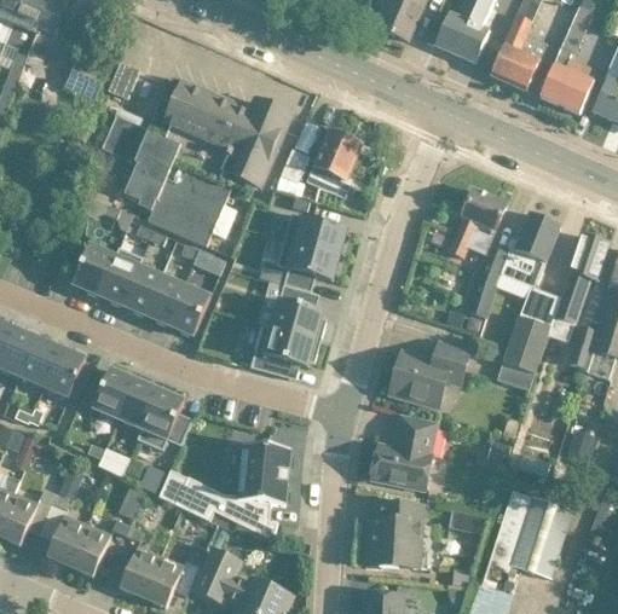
[(0,41),(5,44),(22,0),(3,0),(0,7),(0,41)]
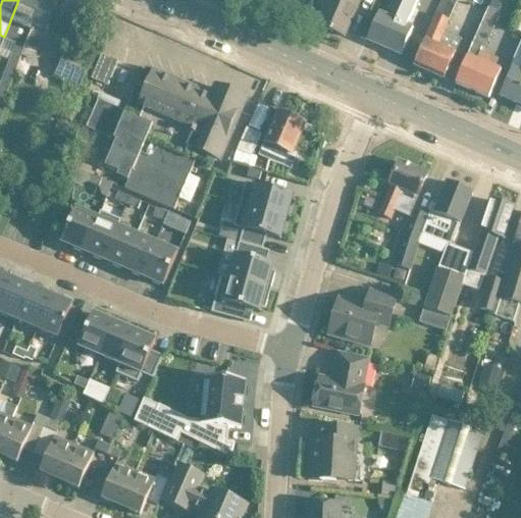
[(0,104),(1,104),(20,52),(21,52),(43,0),(18,0),(4,37),(16,42),(0,83),(0,104)]
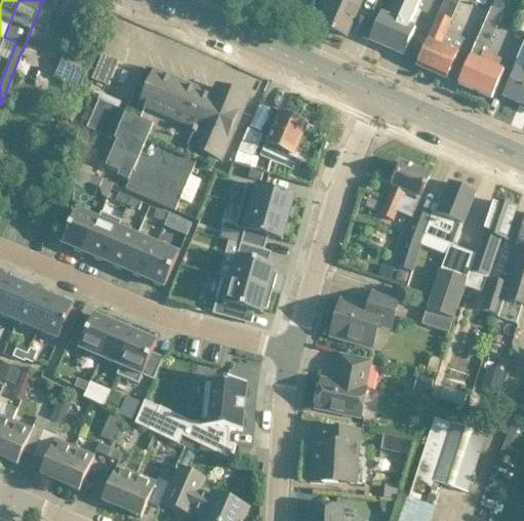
[(22,52),(27,54),(34,57),(49,22),(57,2),(52,0),(43,0),(22,52)]
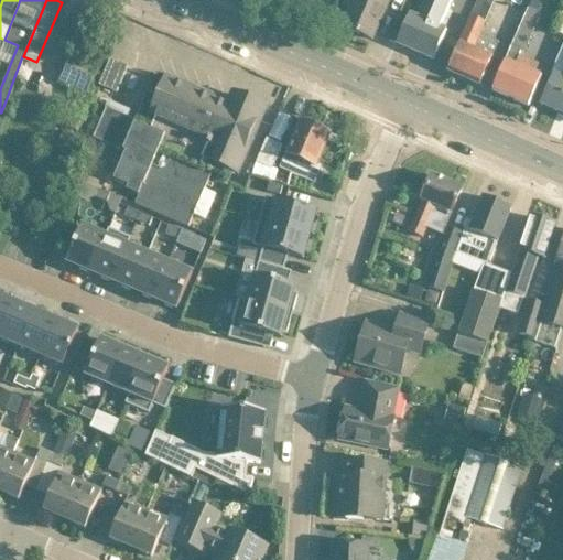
[(370,35),(379,15),(386,0),(352,0),(342,23),(370,35)]
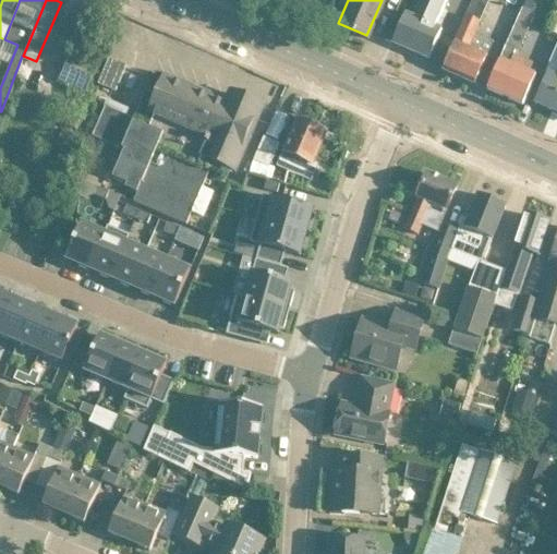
[(410,47),(431,0),(415,0),(410,15),(403,12),(391,39),(410,47)]
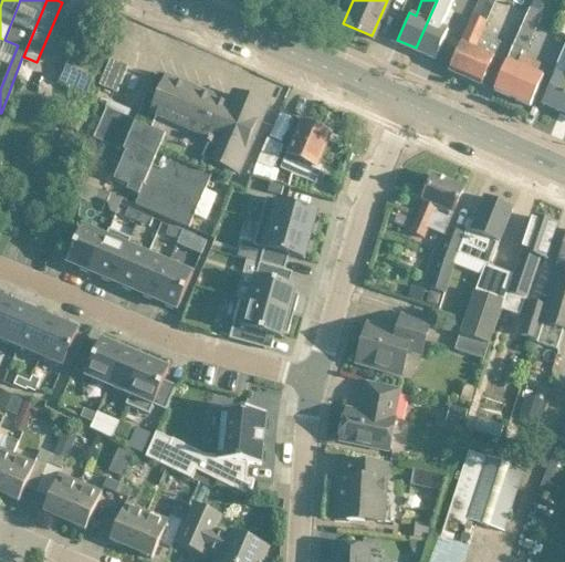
[(437,0),(416,48),(435,55),(447,27),(440,24),(450,0),(437,0)]
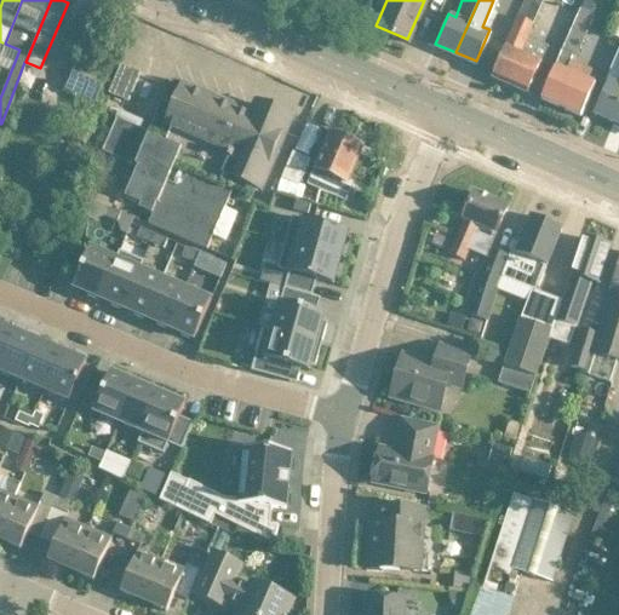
[(590,10),(594,0),(582,0),(579,5),(590,10)]
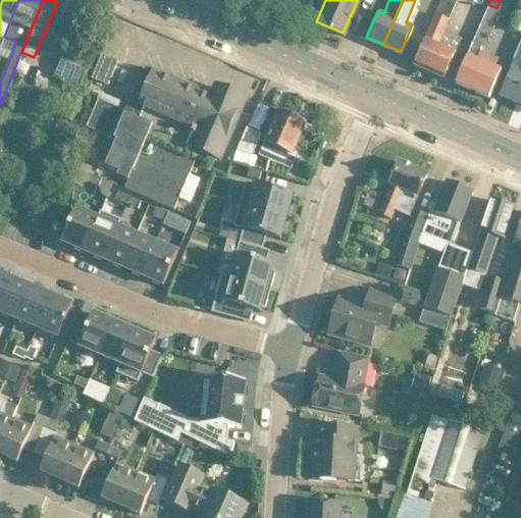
[(421,44),(413,62),(443,75),(451,57),(454,51),(435,43),(452,6),(440,1),(421,44)]
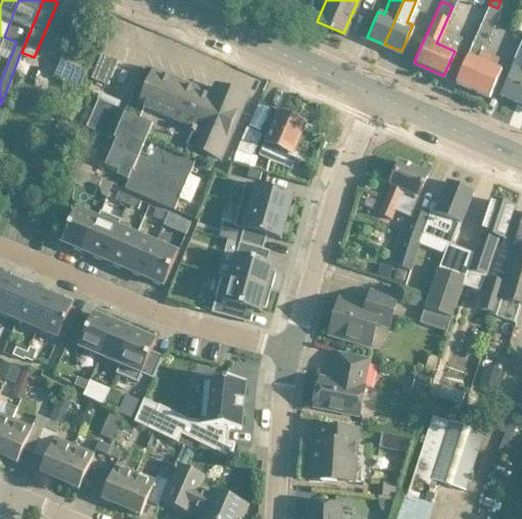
[(482,43),(484,44),(500,10),(488,5),(456,81),(489,96),(501,69),(475,58),(482,43)]
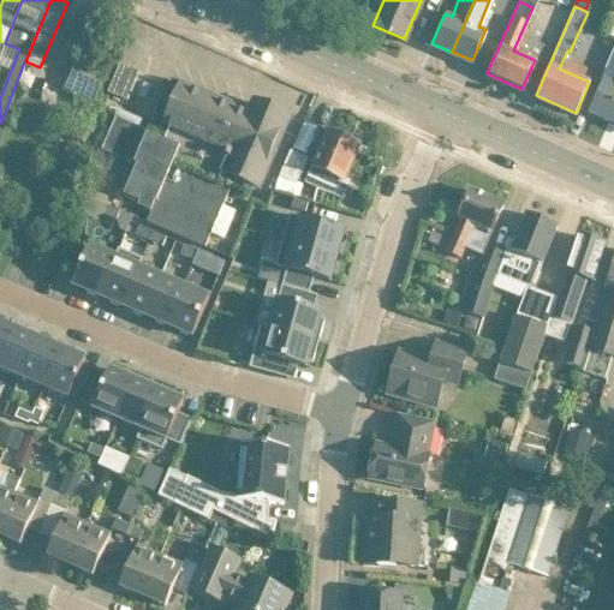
[(589,111),(604,117),(613,120),(613,9),(604,31),(613,35),(613,43),(600,77),(602,78),(589,111)]
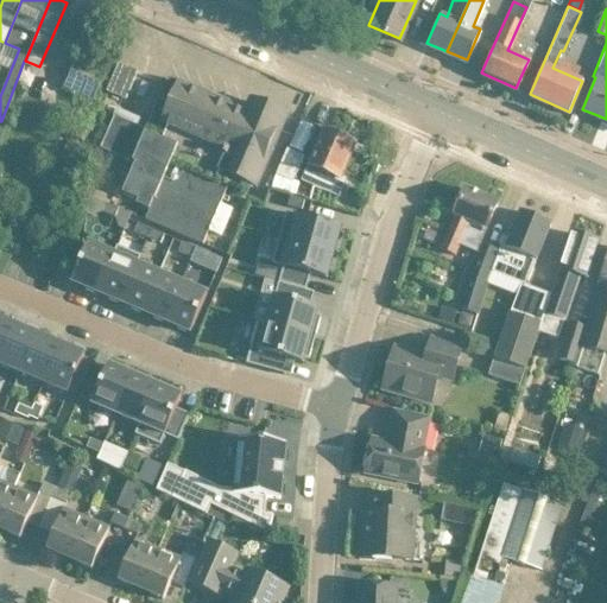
[(76,56),(64,86),(76,90),(71,100),(80,103),(77,109),(90,115),(93,109),(96,110),(102,94),(95,90),(105,68),(76,56)]
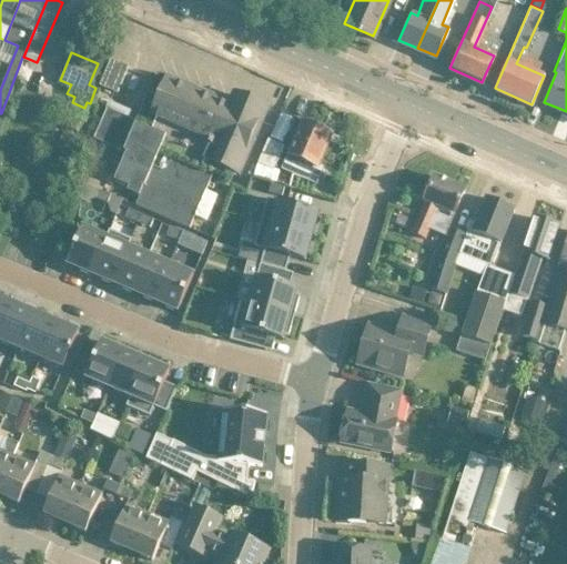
[(97,128),(93,136),(95,137),(123,149),(125,150),(113,179),(140,190),(134,202),(155,211),(184,223),(189,225),(216,161),(239,171),(251,141),(256,128),(256,127),(257,127),(257,126),(257,124),(259,124),(260,119),(266,104),(233,90),(229,101),(199,88),(157,70),(153,77),(135,118),(107,106),(97,128)]
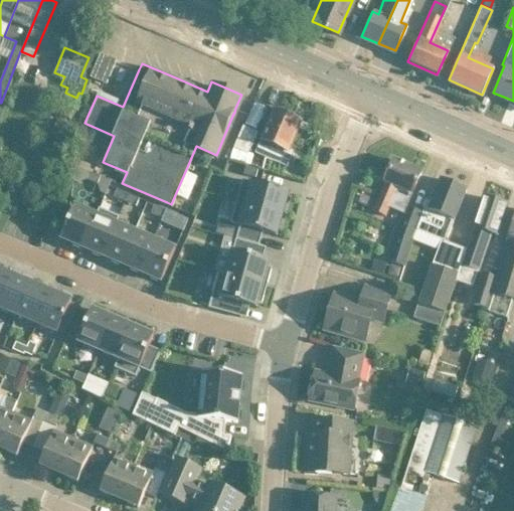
[(61,104),(57,113),(69,119),(73,110),(61,104)]
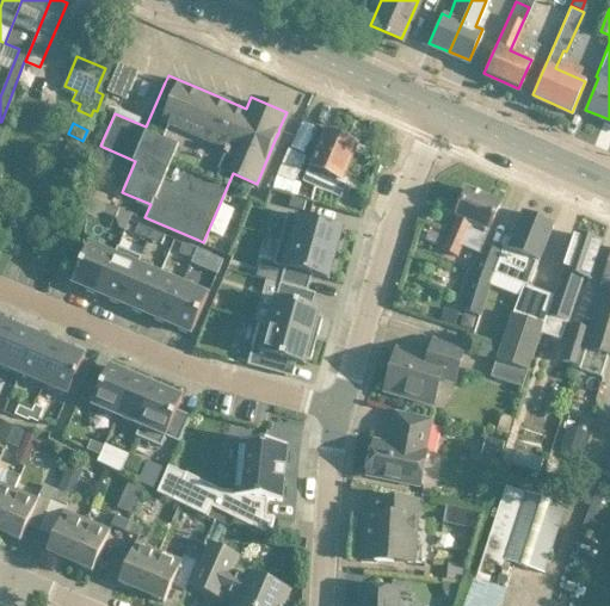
[(356,140),(326,127),(310,164),(312,165),(306,178),(316,183),(316,184),(338,192),(345,178),(340,177),(356,140)]
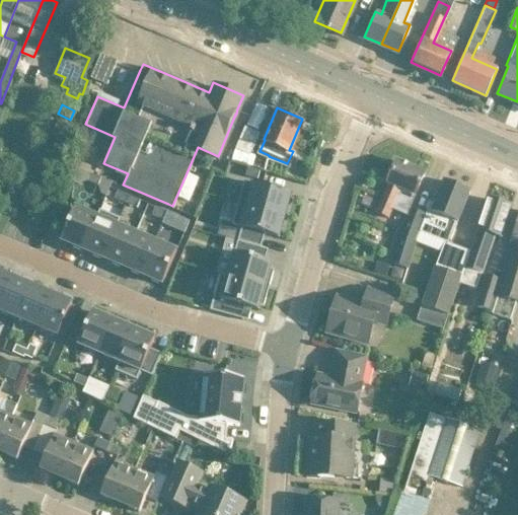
[(56,119),(51,132),(62,137),(68,124),(56,119)]
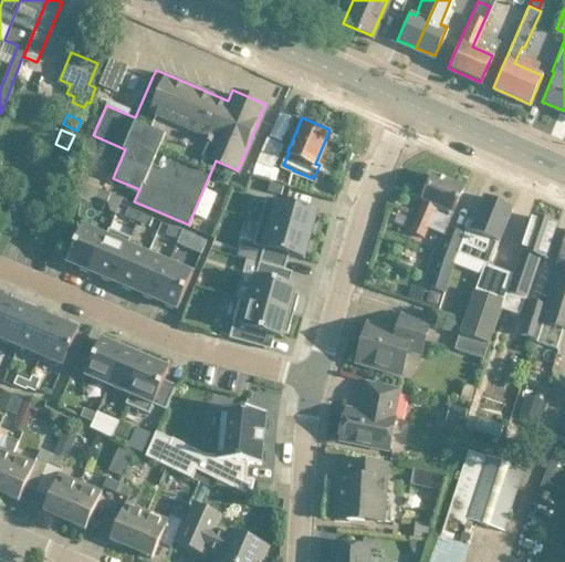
[(281,142),(267,135),(257,156),(271,163),(281,142)]
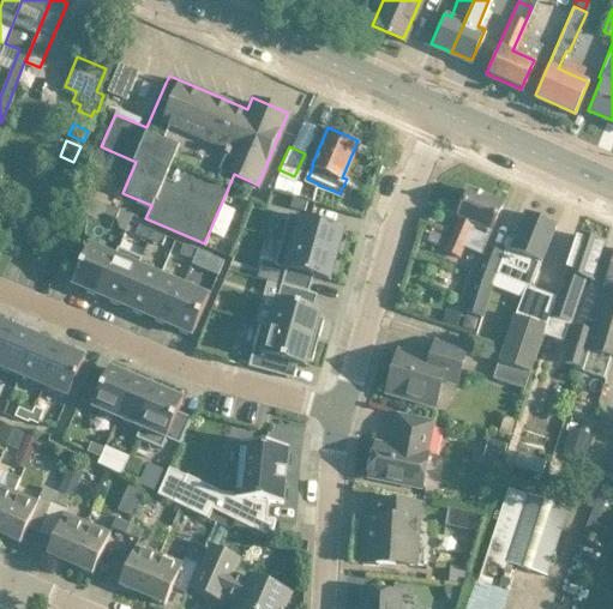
[(481,252),(484,245),(484,243),(503,202),(468,187),(457,213),(458,215),(444,248),(458,255),(463,245),(481,252)]
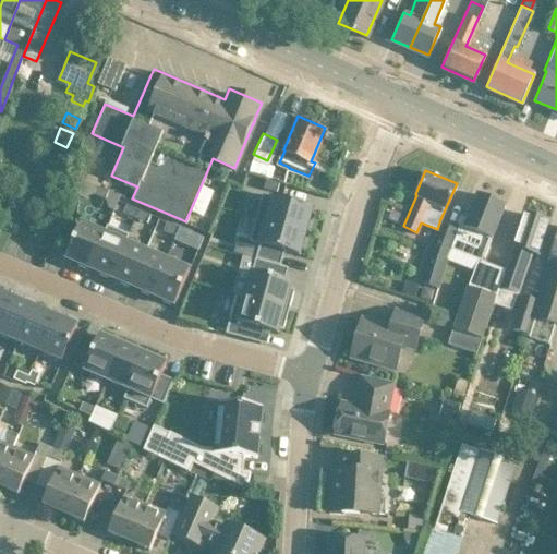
[(274,188),(276,180),(265,178),(264,184),(274,188)]
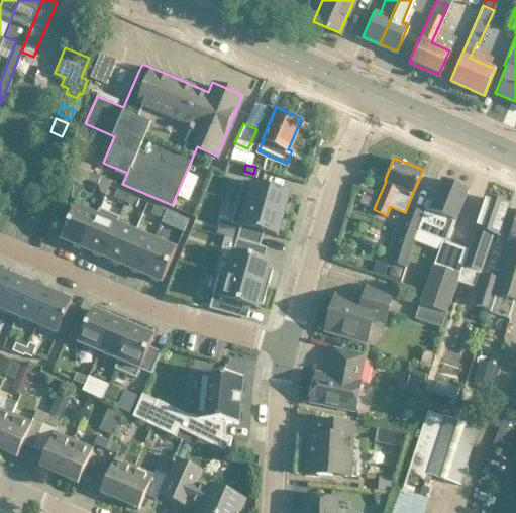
[(89,171),(86,178),(97,183),(100,175),(89,171)]
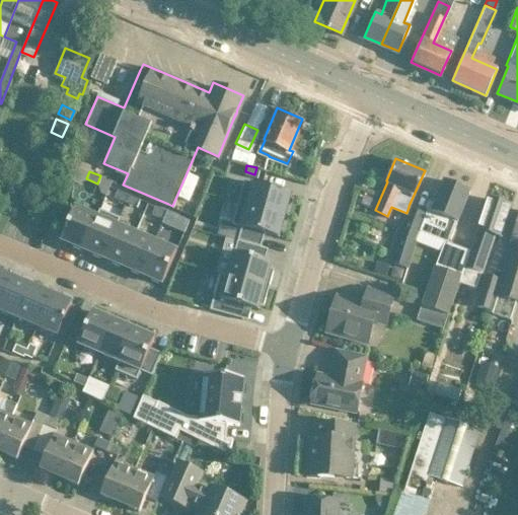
[(425,213),(420,225),(449,237),(469,189),(443,177),(434,201),(427,199),(424,207),(427,208),(425,213)]
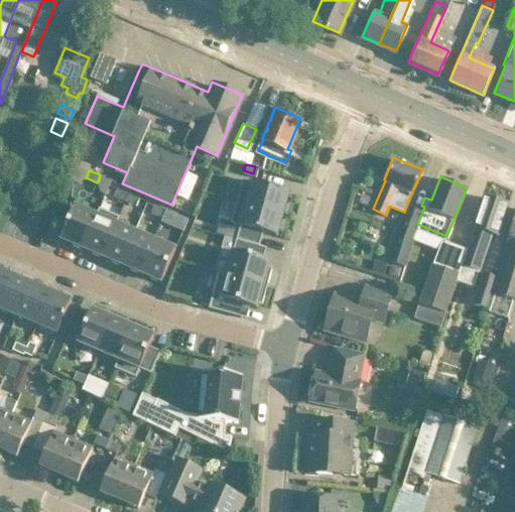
[(246,201),(282,212),(288,190),(243,177),(237,199),(246,201)]
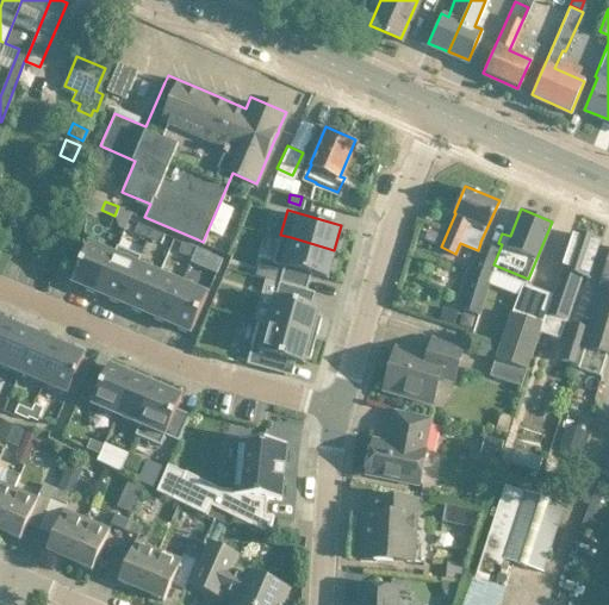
[(137,222),(134,231),(147,237),(150,228),(137,222)]
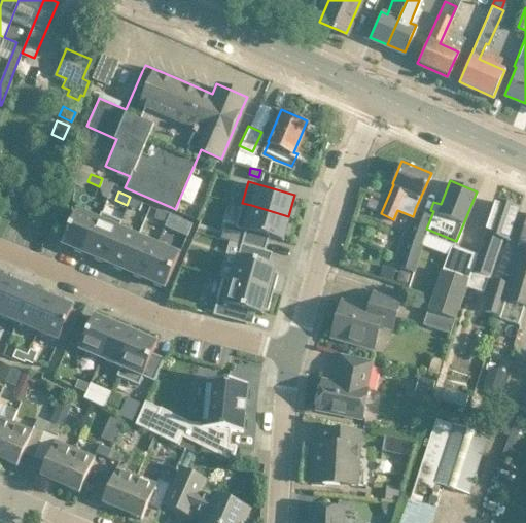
[(130,197),(127,205),(138,209),(141,202),(130,197)]
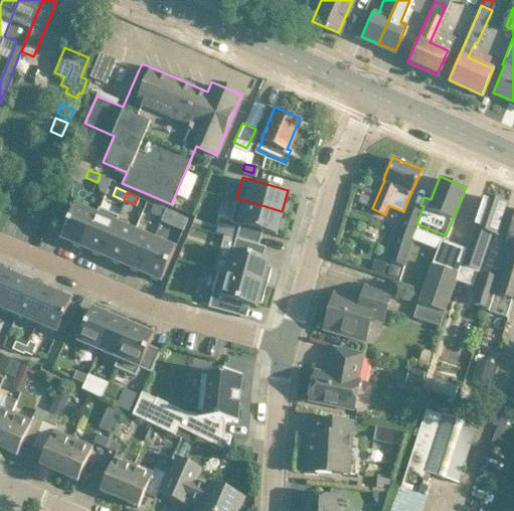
[(496,232),(500,221),(506,202),(484,194),(477,213),(461,263),(462,264),(458,274),(473,279),(489,230),(496,232)]
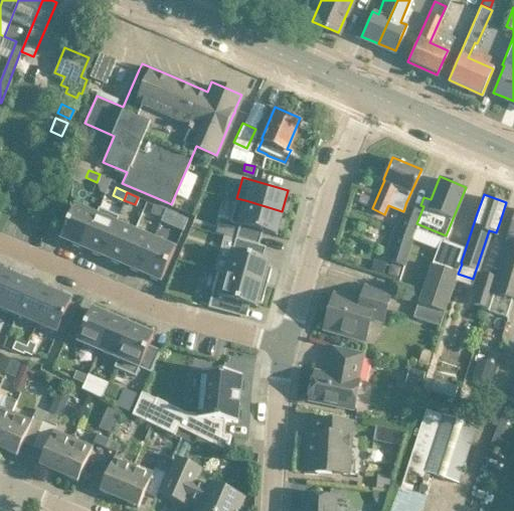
[(276,233),(282,211),(245,200),(236,198),(230,220),(239,222),(235,236),(259,243),(262,229),(276,233)]
